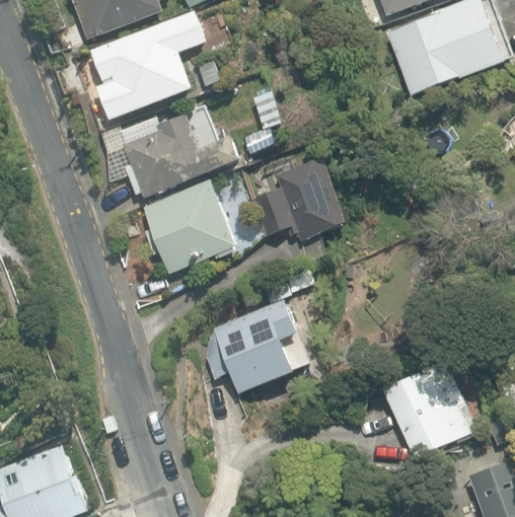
[(72,0),(87,39),(162,9),(158,0),(72,0)]
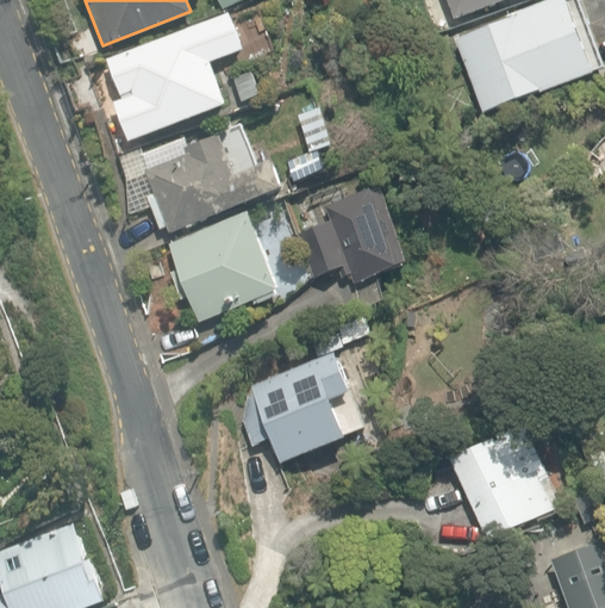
[(447,0),(454,18),(501,0),(447,0)]
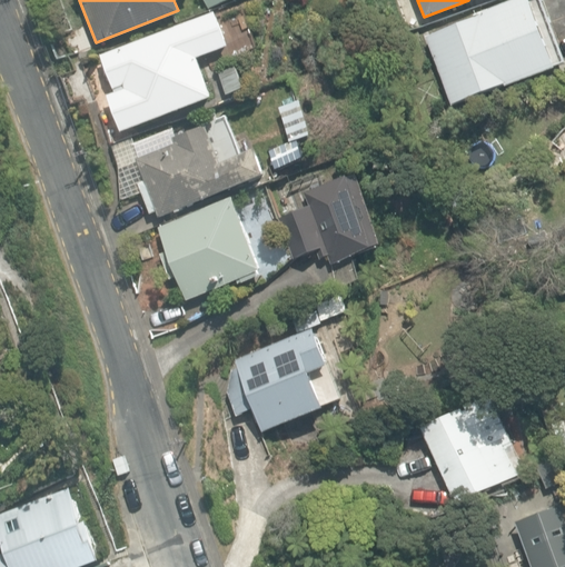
[(424,36),(449,103),(505,83),(506,86),(506,87),(555,68),(529,0),(509,0),(477,12),(478,15),(424,36)]
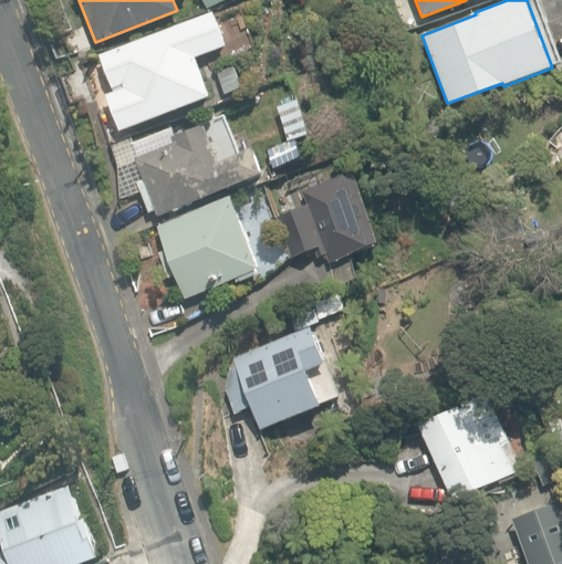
[(227,47),(212,10),(96,54),(110,91),(103,93),(117,132),(209,96),(195,59),(227,47)]
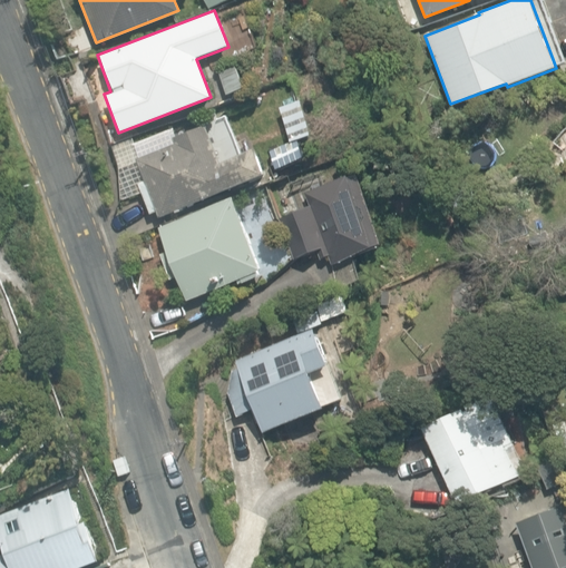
[(216,70),(225,94),(243,87),(235,64),(216,70)]
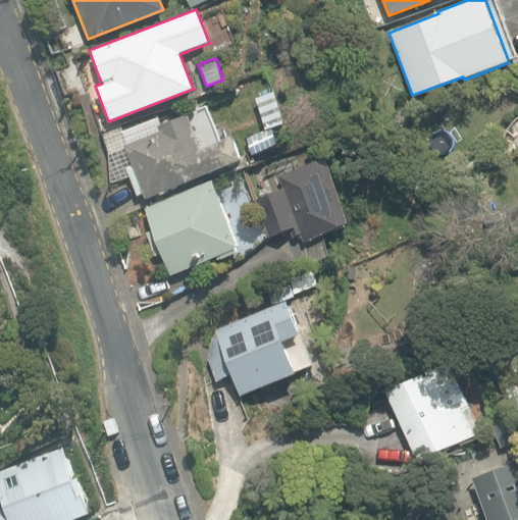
[(123,143),(145,198),(243,159),(232,135),(219,140),(205,104),(132,134),(134,139),(123,143)]
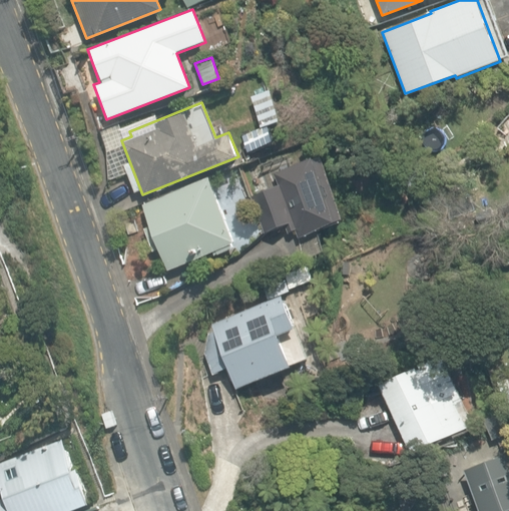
[(244,141),(247,150),(268,141),(263,127),(242,135),(244,141)]
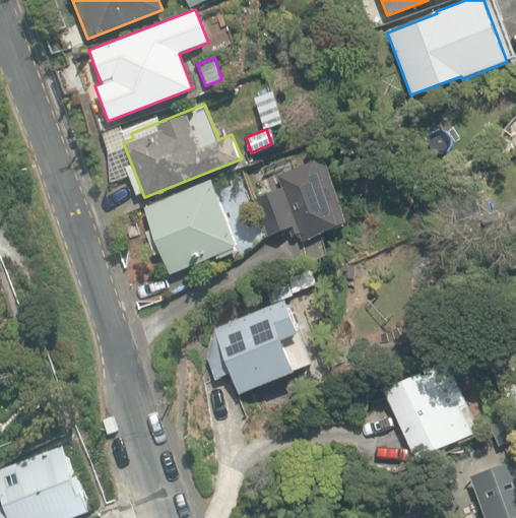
[(299,233),(302,241),(342,225),(333,199),(335,196),(332,188),(328,187),(318,159),(277,175),(281,186),(251,197),(266,235),(287,228),(291,236),(299,233)]
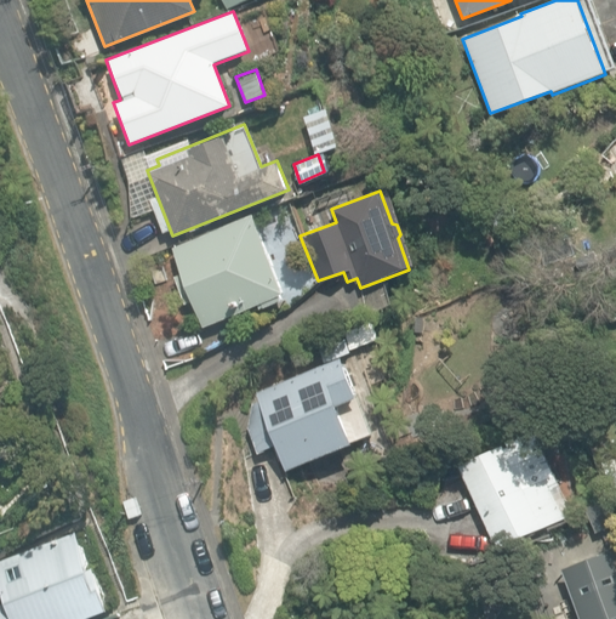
[(190,300),(201,327),(258,304),(260,308),(284,300),(281,295),(285,294),(255,214),(171,246),(181,272),(172,274),(183,302),(190,300)]
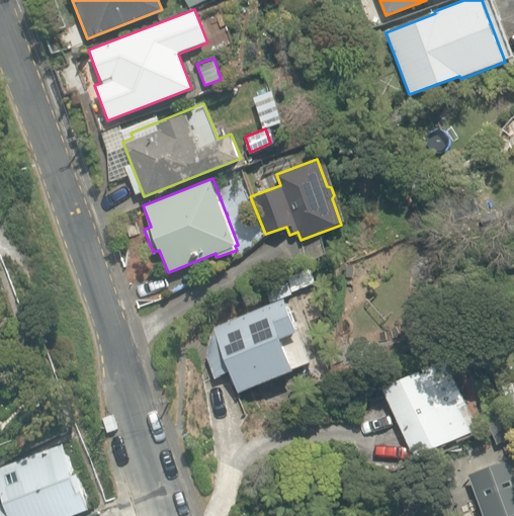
[(230,370),(238,392),(294,370),(282,337),(298,331),(286,297),(212,325),(222,348),(204,354),(212,376),(230,370)]
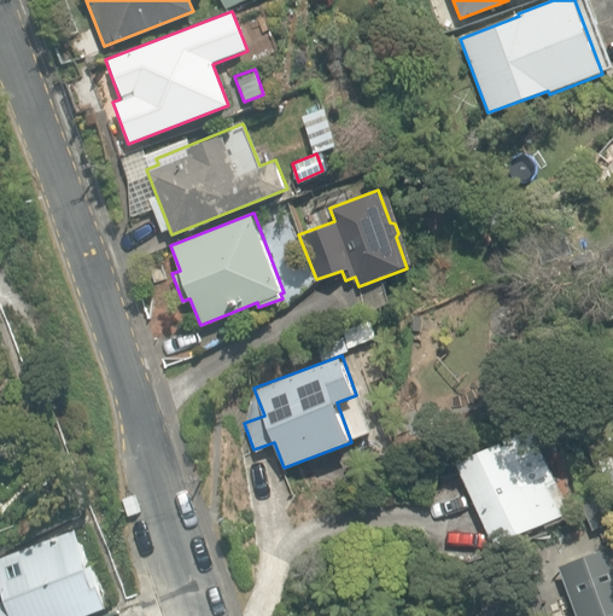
[(456,463),(494,544),(560,513),(547,486),(554,482),(539,451),(513,462),(503,441),(456,463)]
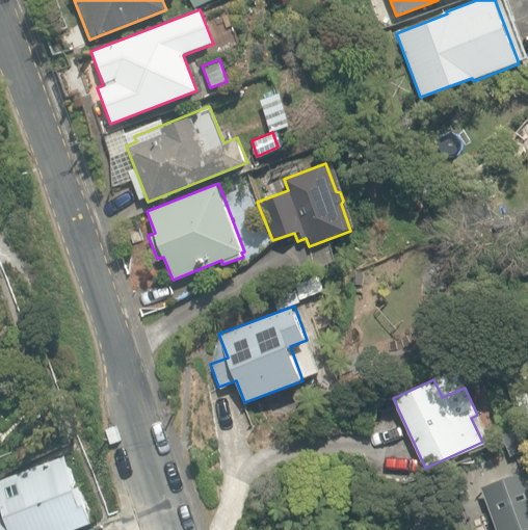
[(0,529),(71,529),(95,522),(85,496),(81,498),(64,454),(0,477),(0,502),(5,517),(0,519),(0,529)]
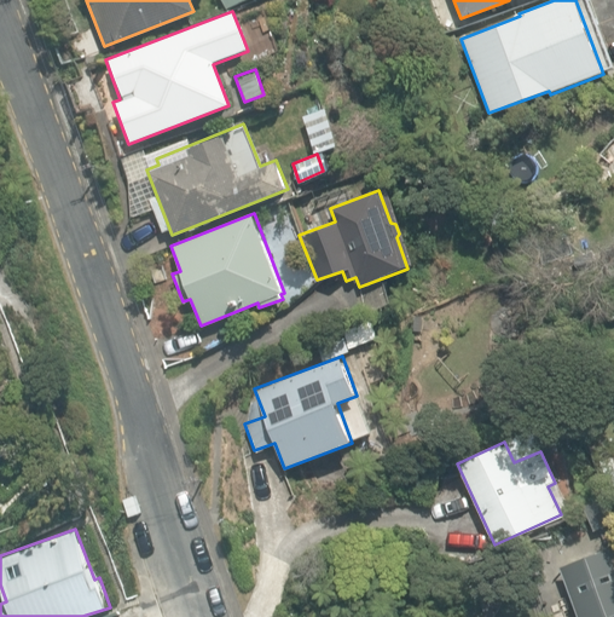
[(613,616),(613,584),(601,549),(556,566),(575,616),(613,616)]
